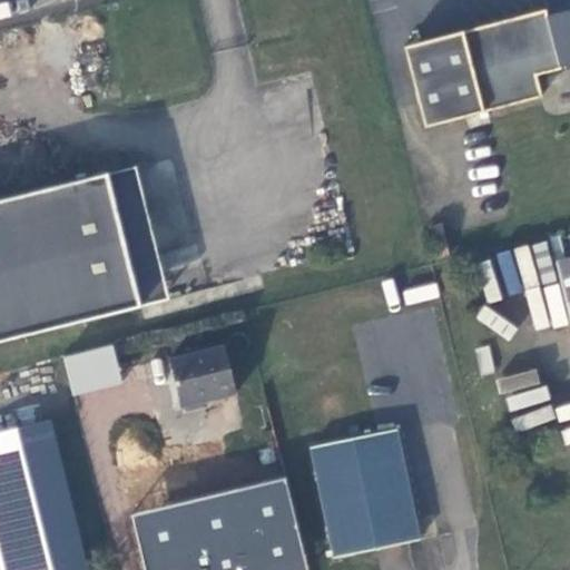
[(404,46),(425,127),(542,97),(537,76),(562,69),(561,67),(569,65),(569,10),(549,16),(547,10),(404,46)]
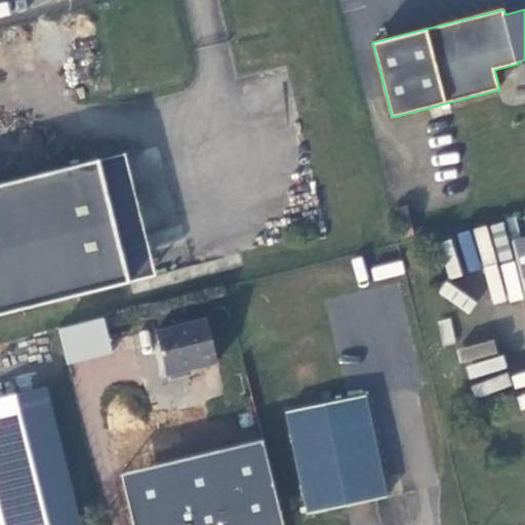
[(117,157),(98,162),(128,283),(148,278),(117,157)]
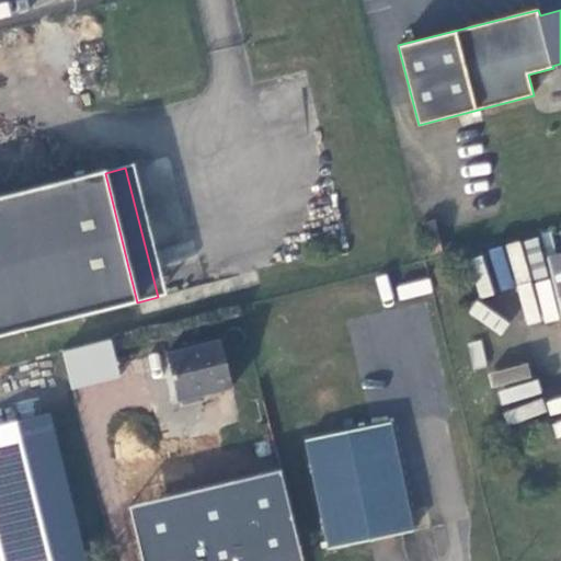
[(105,173),(0,198),(0,336),(137,302),(105,173)]
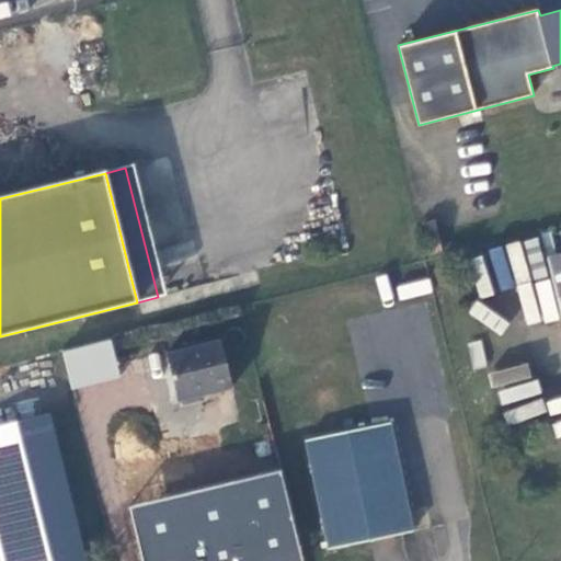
[(550,228),(539,230),(547,258),(557,254),(550,228)]
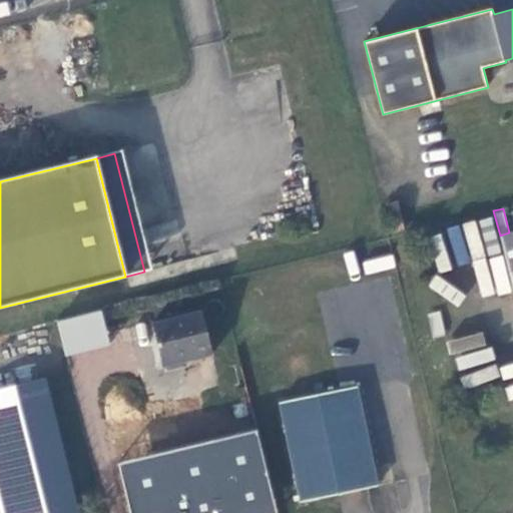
[(500,235),(512,289),(512,231),(509,232),(500,235)]
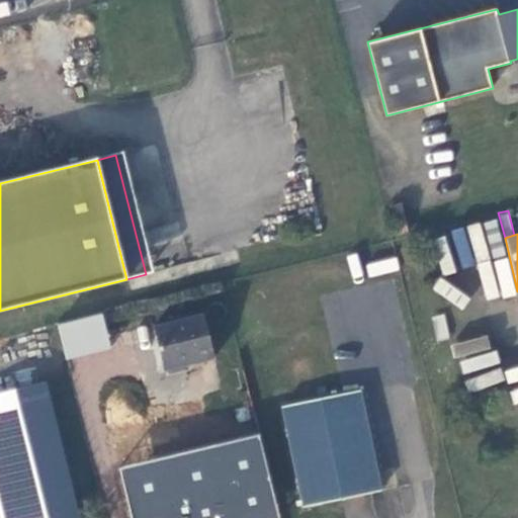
[(190,363),(216,356),(205,313),(155,325),(163,363),(188,356),(190,363)]
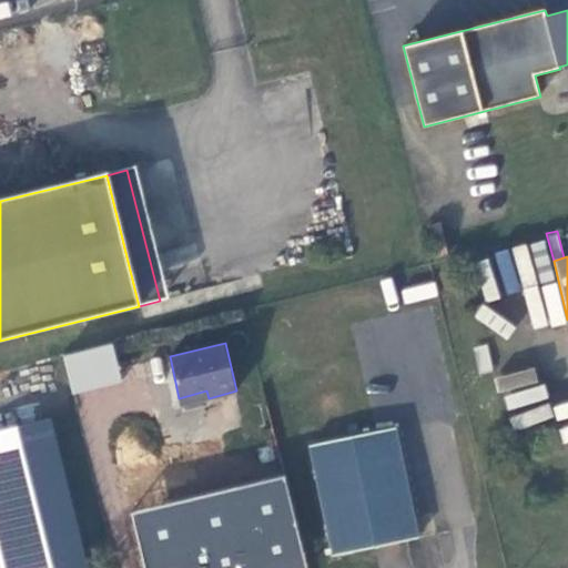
[(114,345),(63,352),(69,392),(119,385),(114,345)]
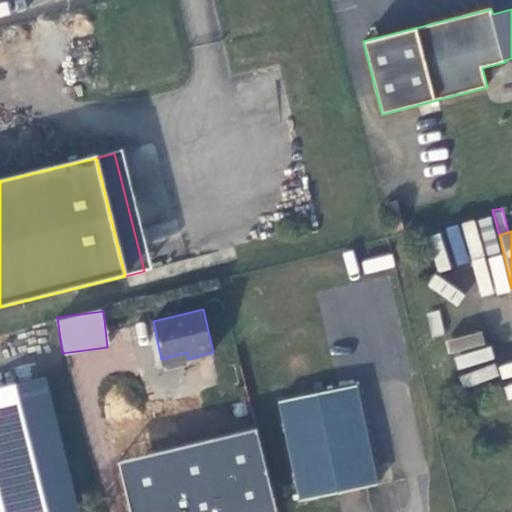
[(0,388),(0,503),(2,511),(79,511),(46,377),(0,388)]
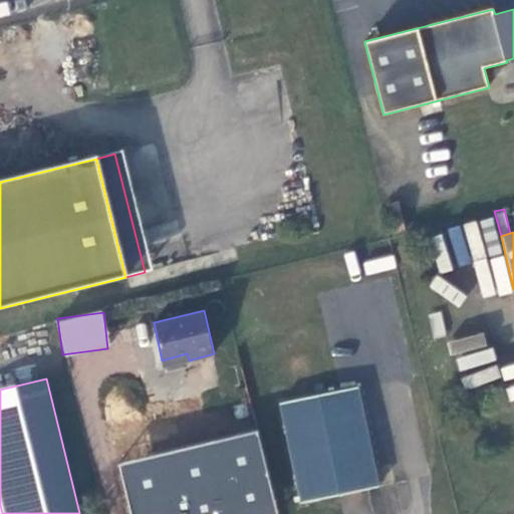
[(356,386),(281,402),(302,503),(378,487),(356,386)]
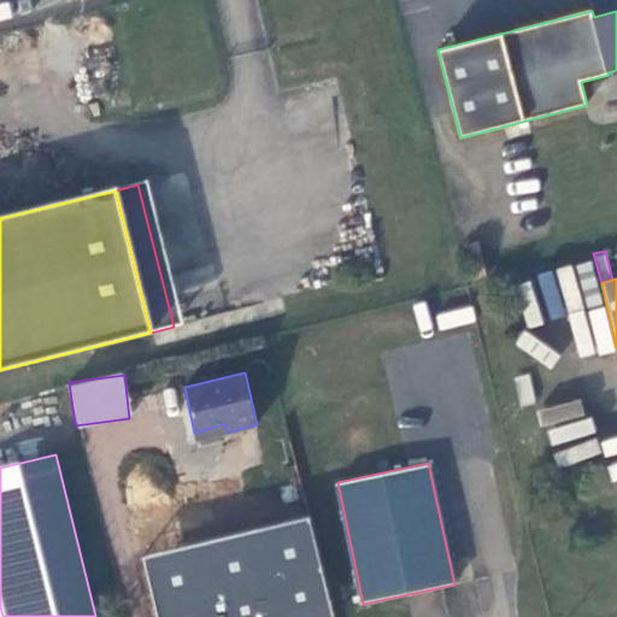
[(142,557),(158,616),(213,616),(194,544),(142,557)]
